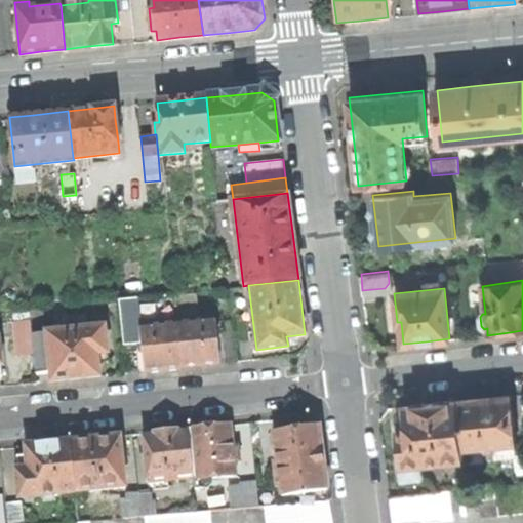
[(118,299),(122,345),(142,343),(141,326),(137,297),(118,299)]
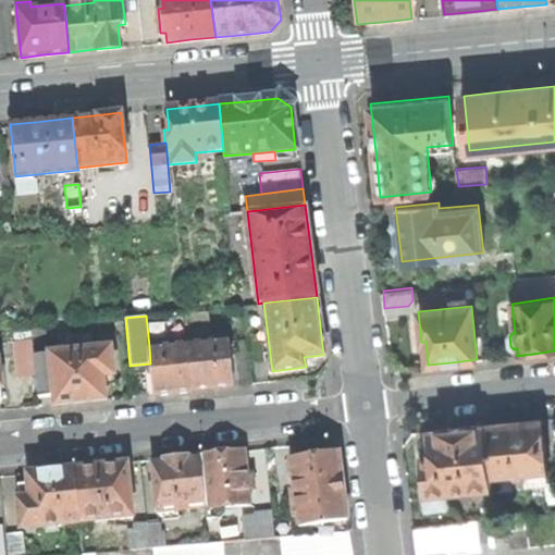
[(48,327),(29,329),(32,342),(33,355),(50,354),(48,327)]
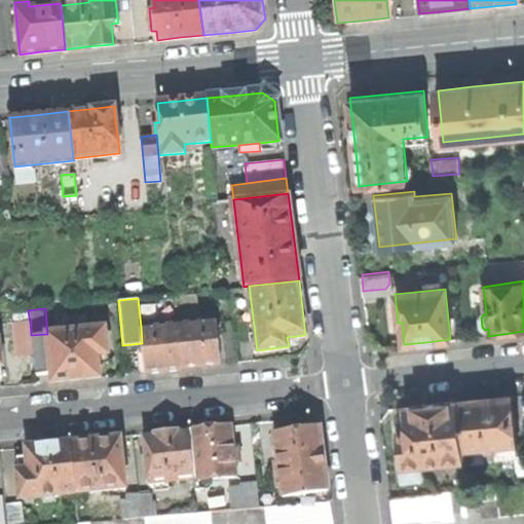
[(177,324),(182,367),(198,365),(220,363),(219,351),(217,330),(216,320),(177,324)]
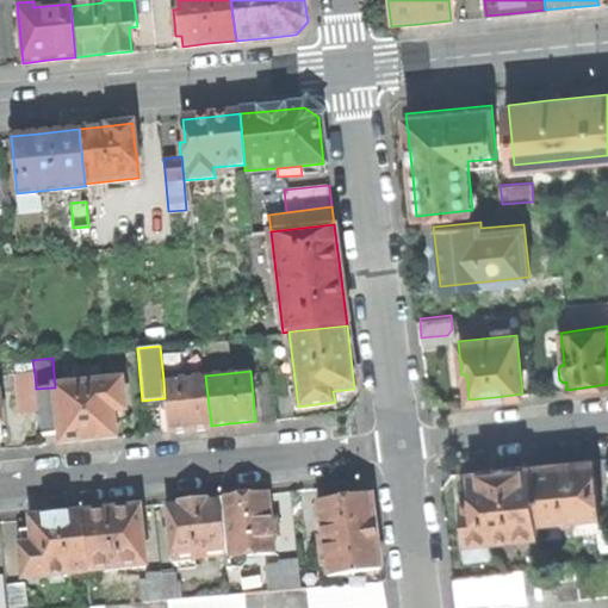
[(17,408),(37,407),(36,389),(35,374),(13,376),(17,408)]
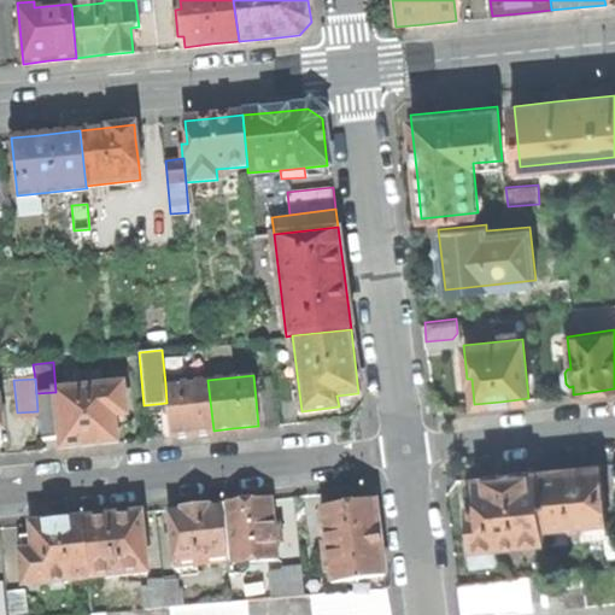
[(214,431),(208,380),(165,384),(167,403),(170,435),(192,433),(214,431)]
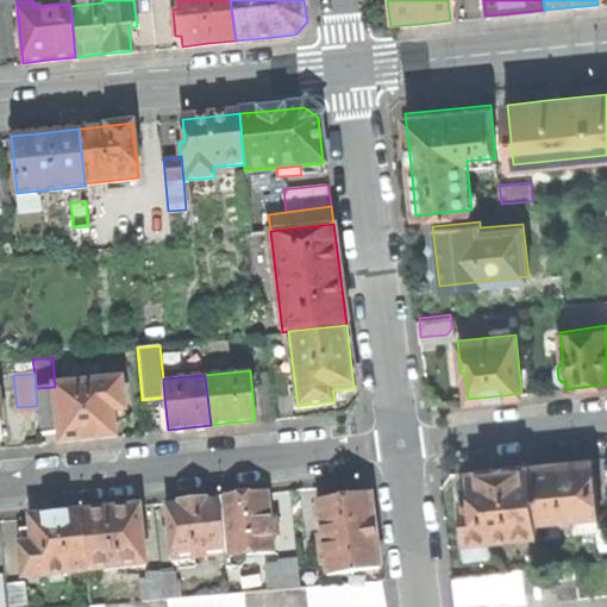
[(60,432),(61,442),(89,438),(113,436),(112,423),(125,421),(120,380),(55,387),(60,432)]
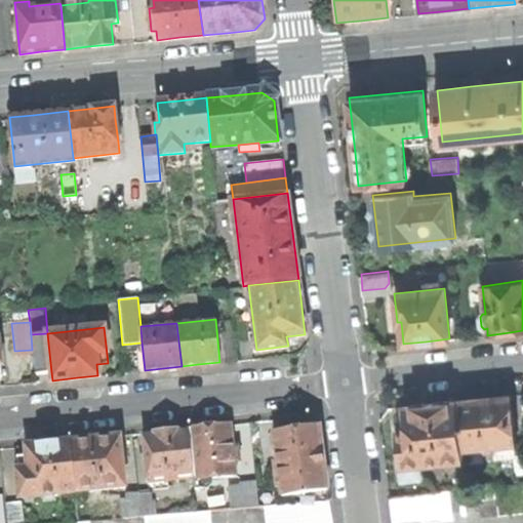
[(51,372),(47,333),(31,334),(32,350),(35,373),(51,372)]
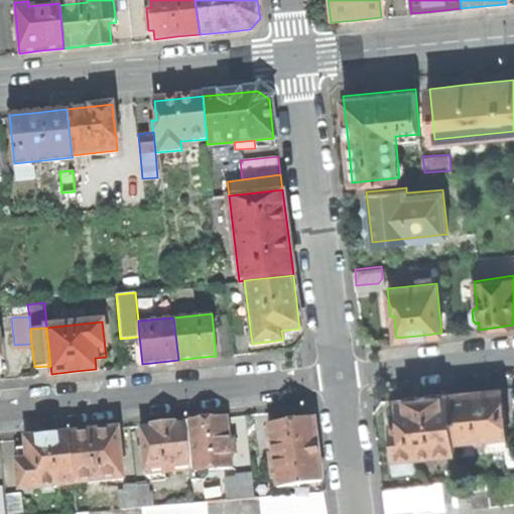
[(448,393),(454,441),(487,438),(505,436),(500,388),(470,391),(448,393)]
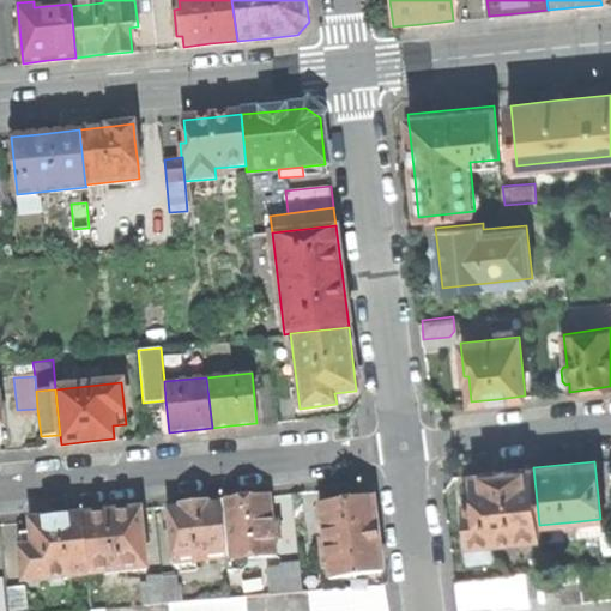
[(463,491),(467,543),(491,540),(540,536),(539,525),(533,467),(497,471),(472,473),(473,490),(463,491)]
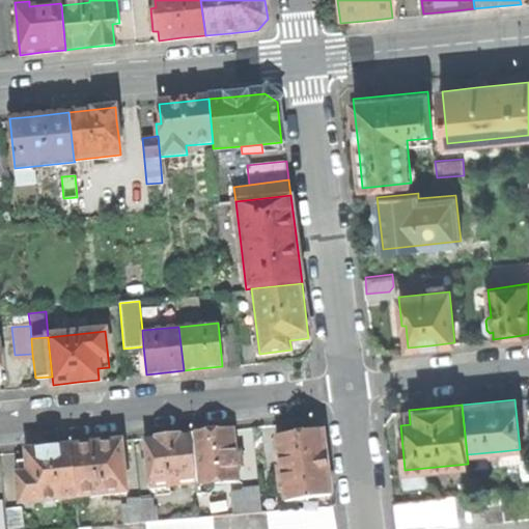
[(194,481),(194,484),(207,483),(237,480),(234,466),(241,465),(240,451),(233,452),(230,428),(209,430),(189,433),(194,481)]
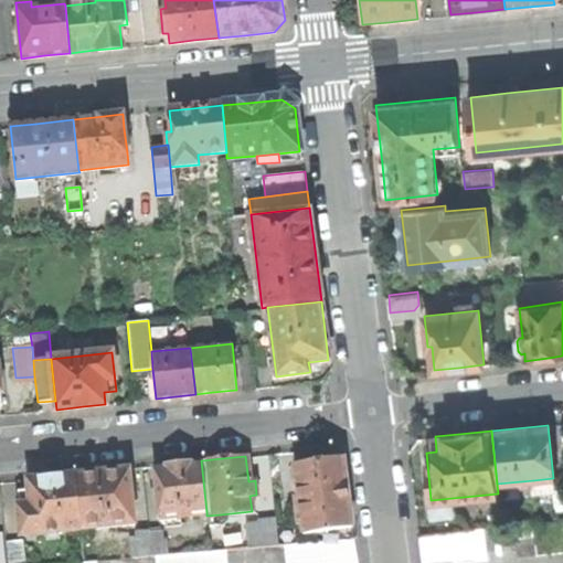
[(299,523),(300,533),(350,527),(341,457),(317,460),(291,465),(296,498),(293,498),(297,523),(299,523)]
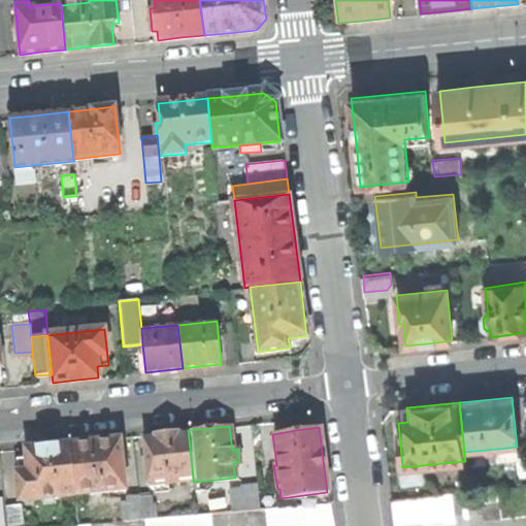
[(146,484),(193,479),(188,430),(162,433),(141,435),(146,484)]
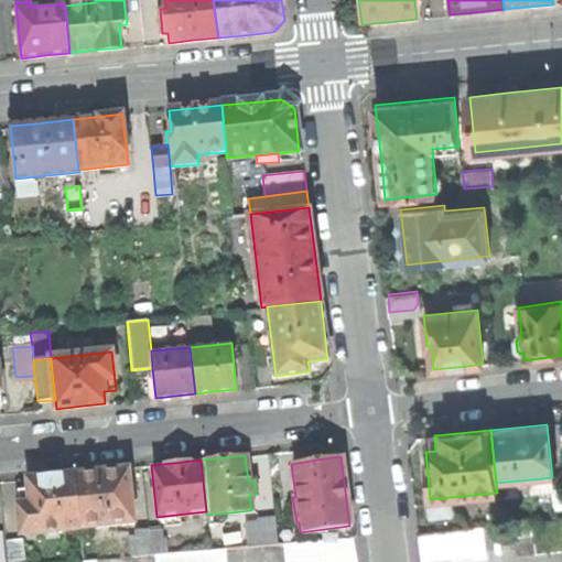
[(75,473),(80,528),(132,522),(130,503),(132,503),(131,488),(129,488),(127,468),(100,471),(75,473)]
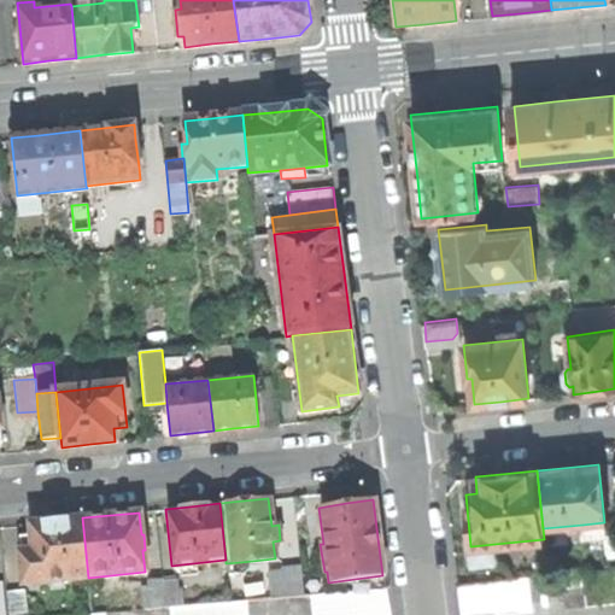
[(18,551),(22,585),(88,578),(82,517),(54,521),(29,523),(31,550),(18,551)]
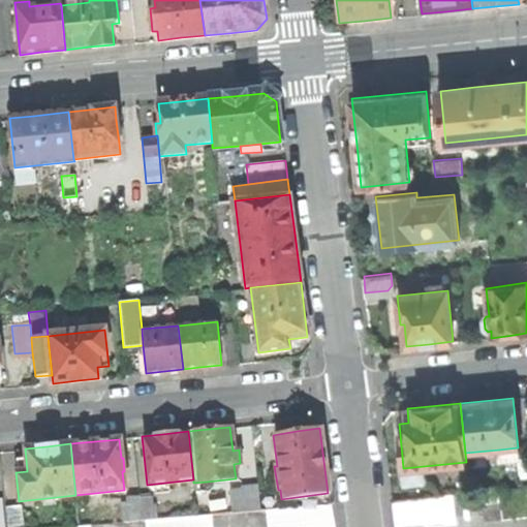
[(518,447),(499,450),(500,459),(519,457),(518,447)]
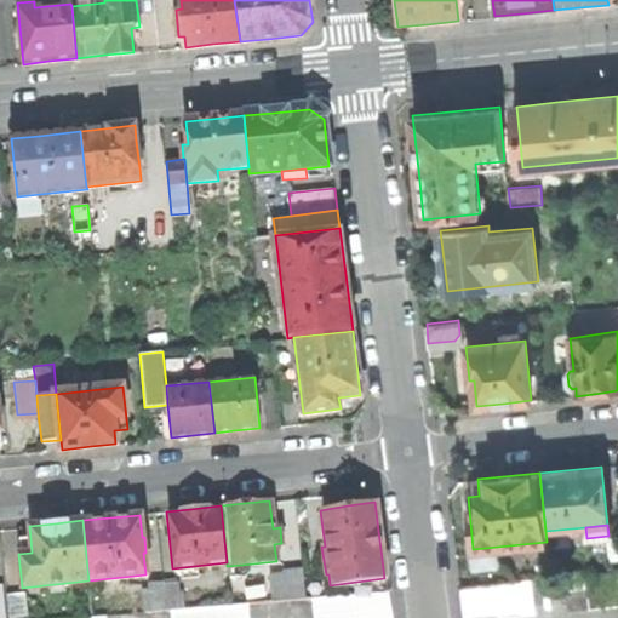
[(497,547),(473,549),(475,565),(498,562),(497,547)]
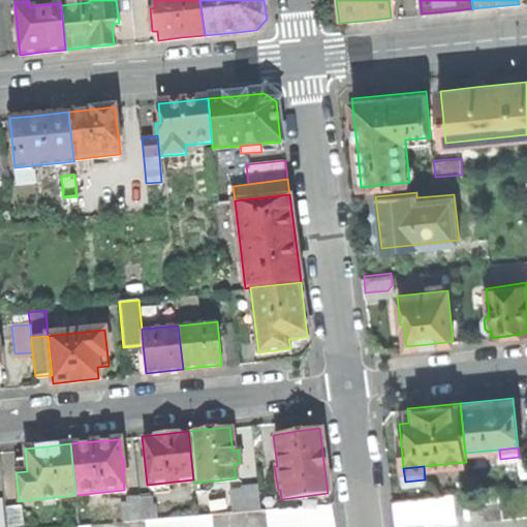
[(207,482),(193,483),(194,493),(208,491),(207,482)]
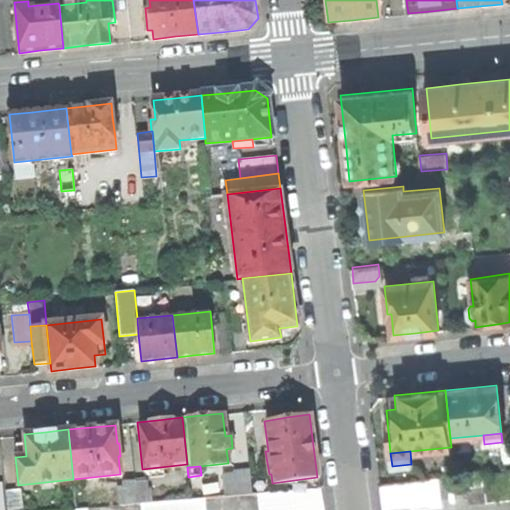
[(221,474),(224,495),(250,493),(247,468),(233,469),(233,472),(221,474)]
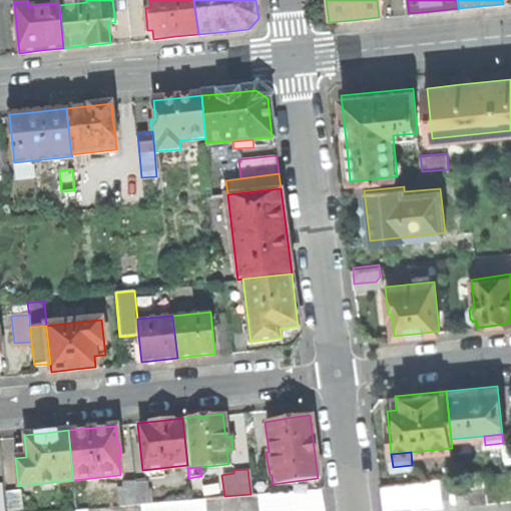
[(510,469),(484,473),(487,502),(510,498),(510,469)]
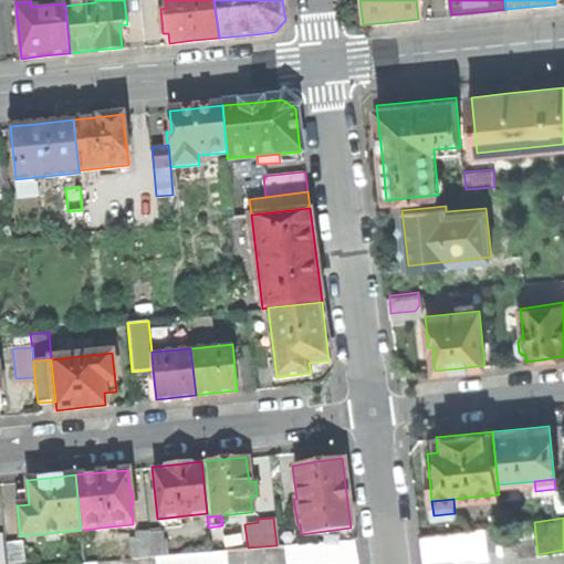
[(419,534),(421,563),(447,563),(486,560),(482,528),(419,534)]
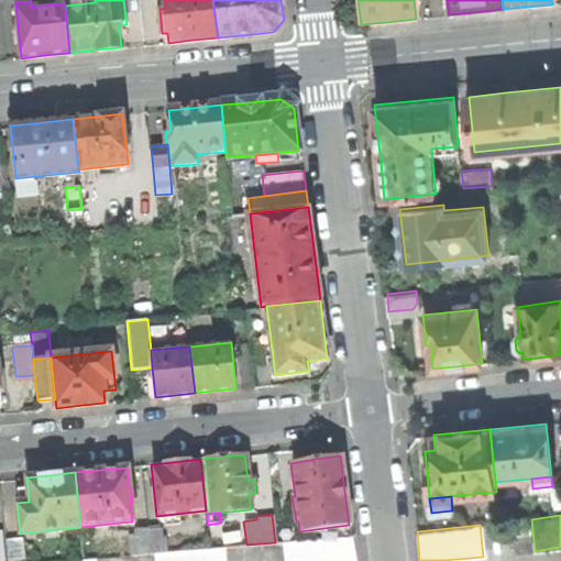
[(146,527),(134,528),(134,534),(129,535),(131,554),(149,553),(146,528),(146,527)]
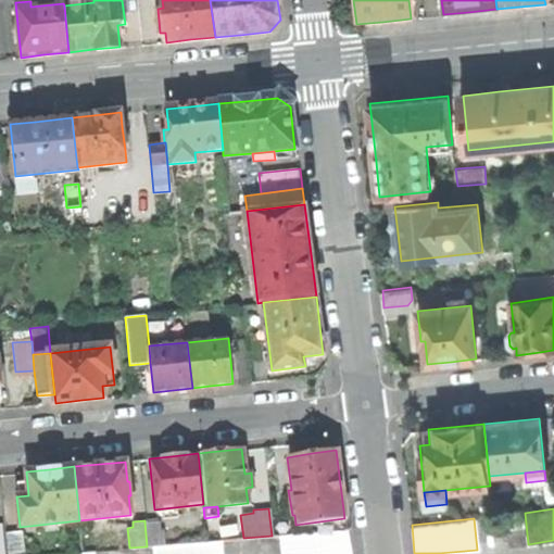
[(145,521),(147,546),(151,546),(162,545),(161,531),(158,532),(156,520),(145,521)]
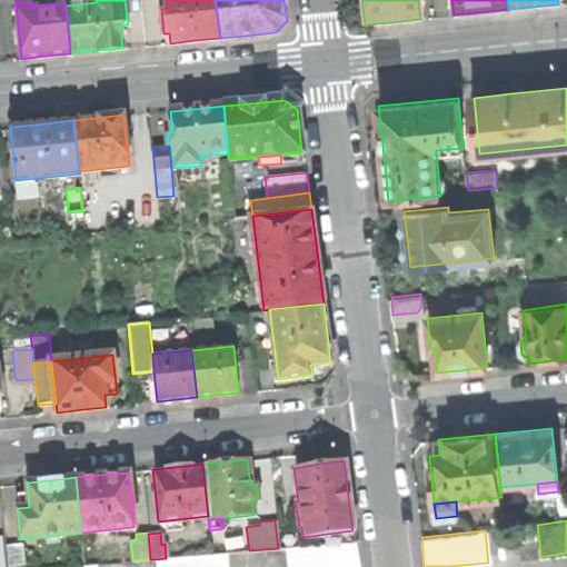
[(23,566),(21,543),(6,545),(7,566),(23,566)]
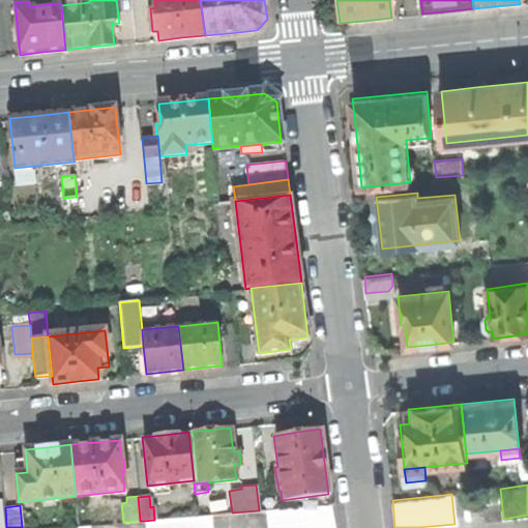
[(266,510),(267,527),(333,527),(329,505),(266,510)]
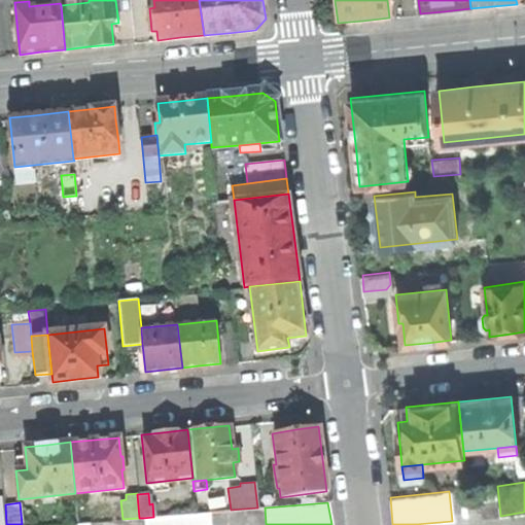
[(153,517),(143,518),(143,524),(208,524),(207,512),(153,517)]
